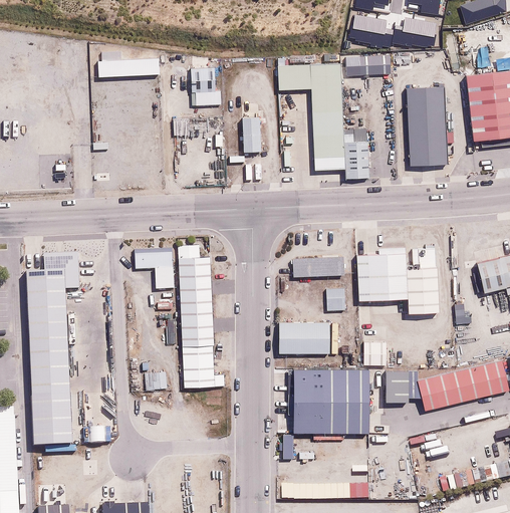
[(162,56),(101,59),(102,75),(163,72),(162,56)]
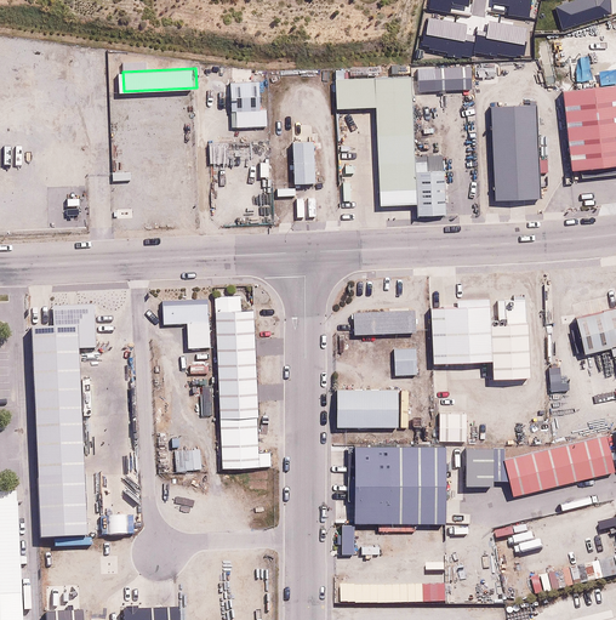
[(422,77),(423,98),(458,96),(457,74),(422,77)]
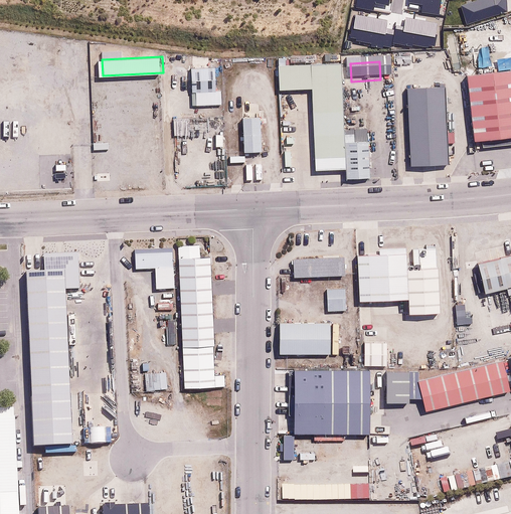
[(344,167),(339,64),(278,67),(279,92),(312,90),(316,169),(344,167)]
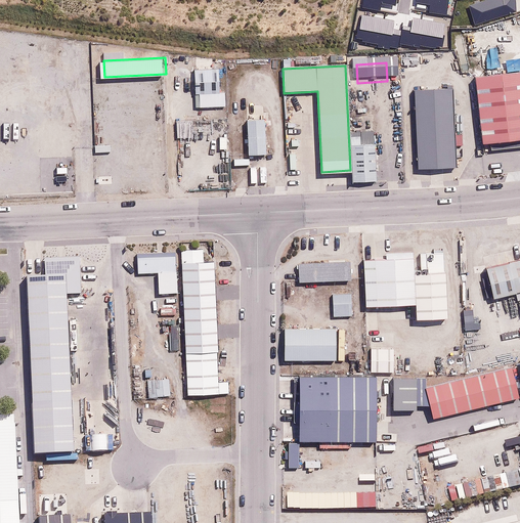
[(214,71),(192,72),(193,94),(216,93),(214,71)]
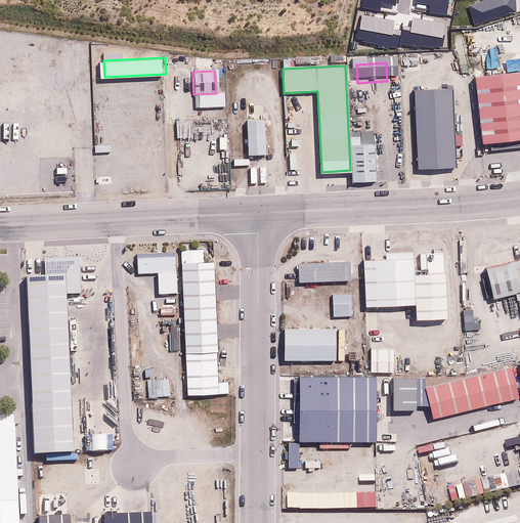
[(519,74),(476,79),(483,143),(519,139),(519,74)]
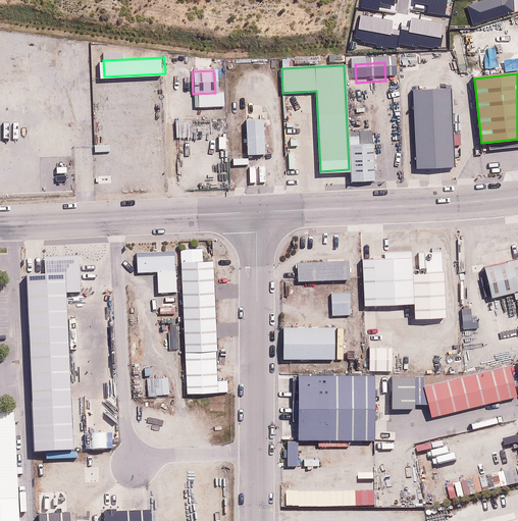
[(454,168),(451,89),(412,91),(416,170),(454,168)]
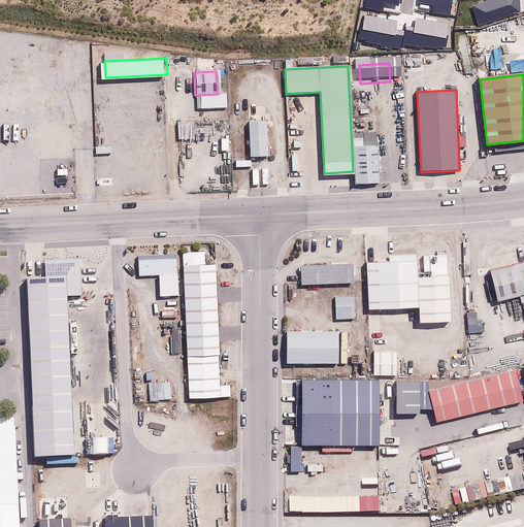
[(266,123),(248,124),(250,159),(268,158),(266,123)]
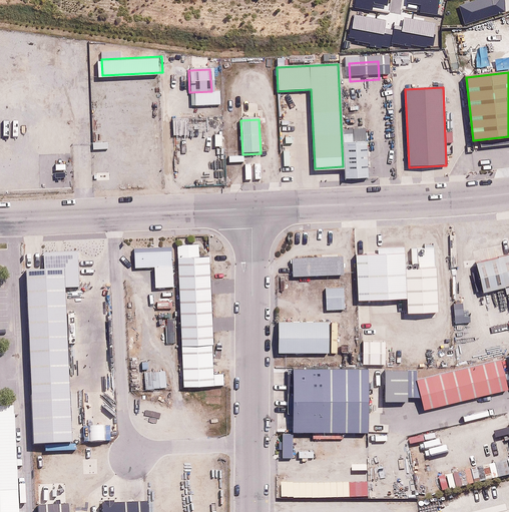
[(366,144),(343,146),(345,179),(368,177),(366,144)]
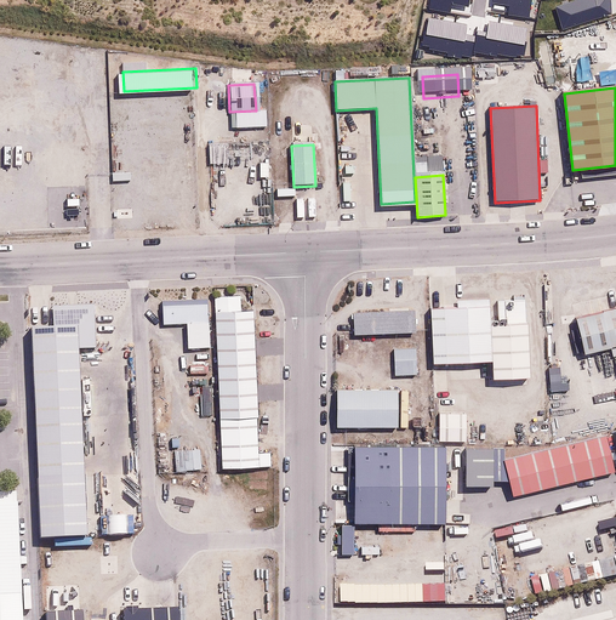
[(215,297),(221,470),(258,468),(254,310),(240,310),(240,296),(215,297)]
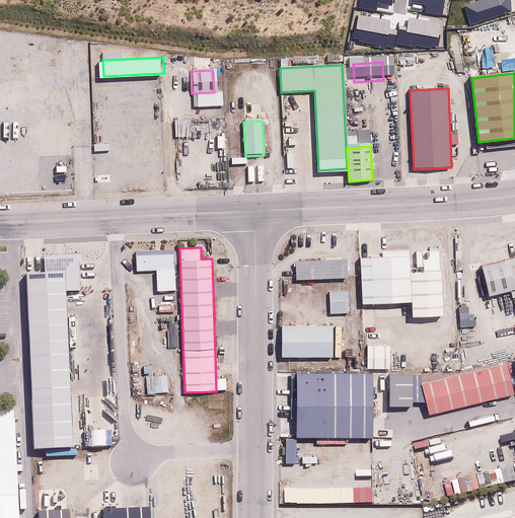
[(174,288),(173,252),(137,253),(137,272),(156,271),(157,289),(174,288)]
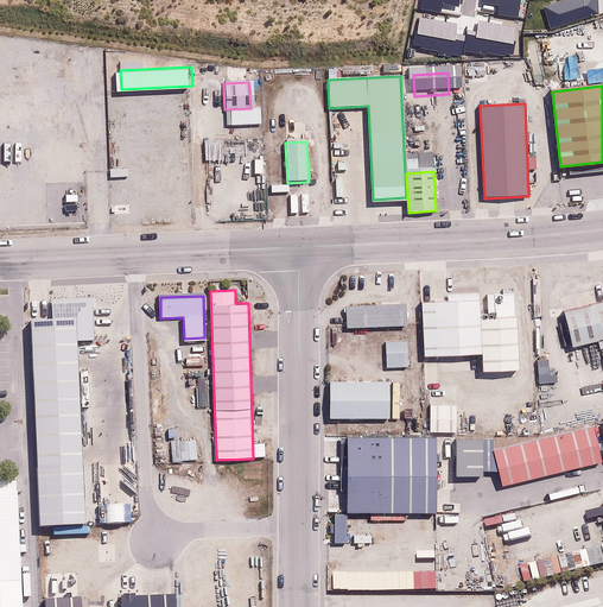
[(52,320),(24,322),(36,529),(86,526),(74,341),(90,341),(88,301),(51,303),(52,320)]
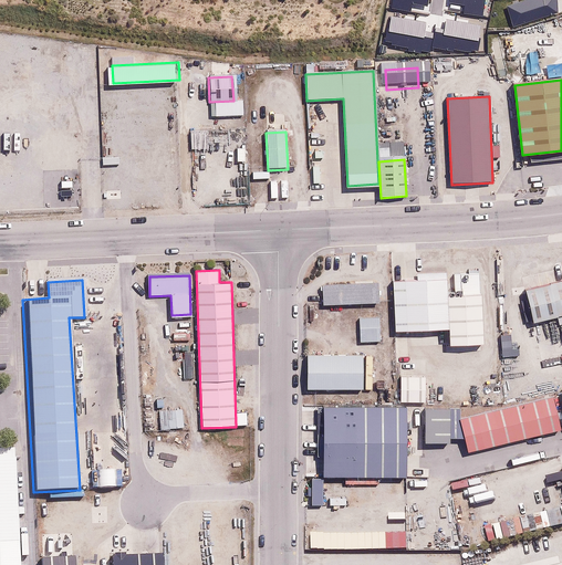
[(561,280),(524,290),(532,322),(561,314),(561,280)]
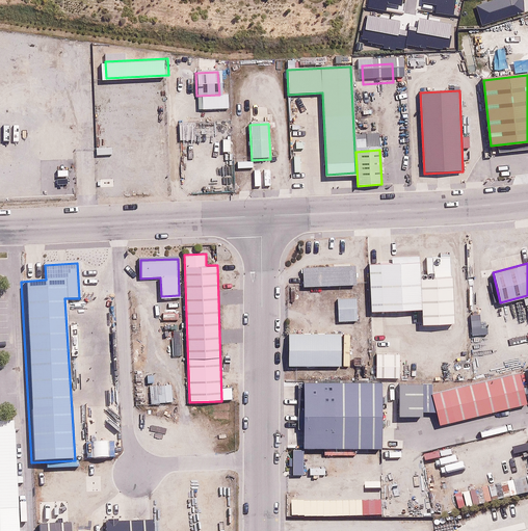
[(420,264),(372,265),(373,310),(421,308),(420,264)]
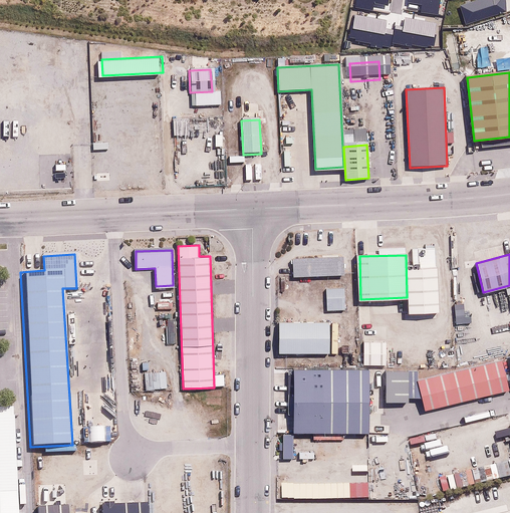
[(340,259),(293,260),(294,276),(340,275),(340,259)]
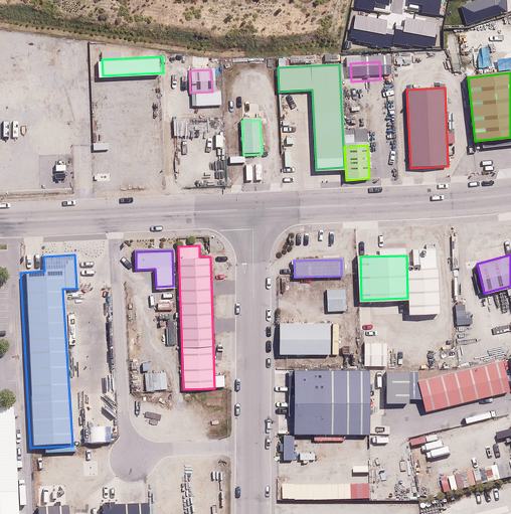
[(406,267),(407,298),(408,313),(438,312),(437,266),(406,267)]
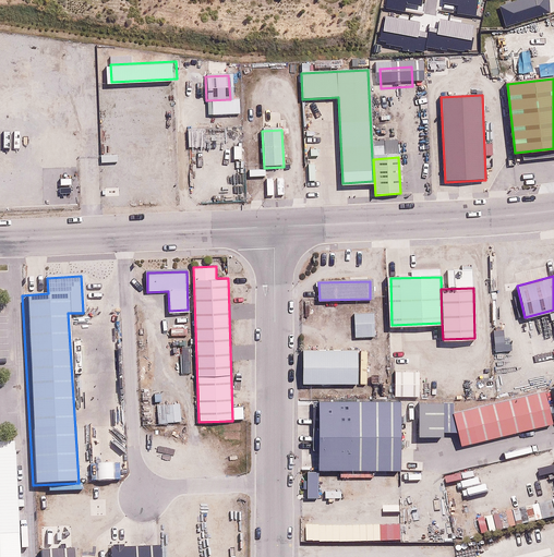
[(359,310),(360,337),(378,336),(377,310),(359,310)]
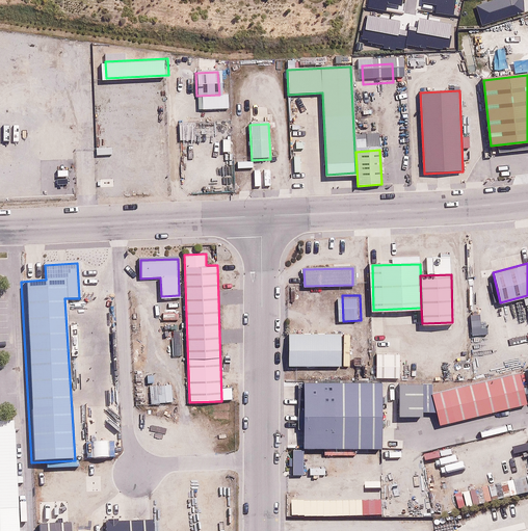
[(338,336),(288,337),(289,368),(339,367),(338,336)]
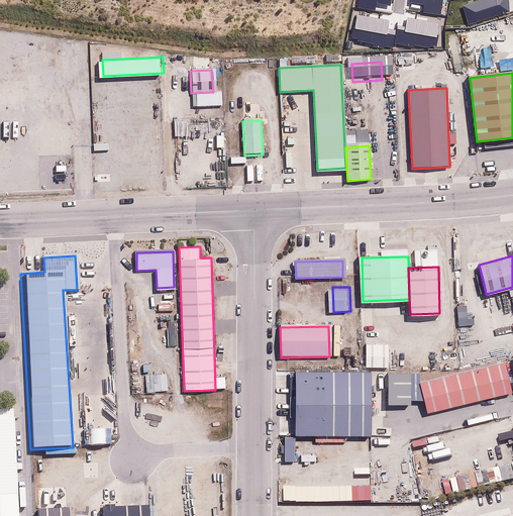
[(391,340),(367,341),(368,367),(392,366),(391,340)]
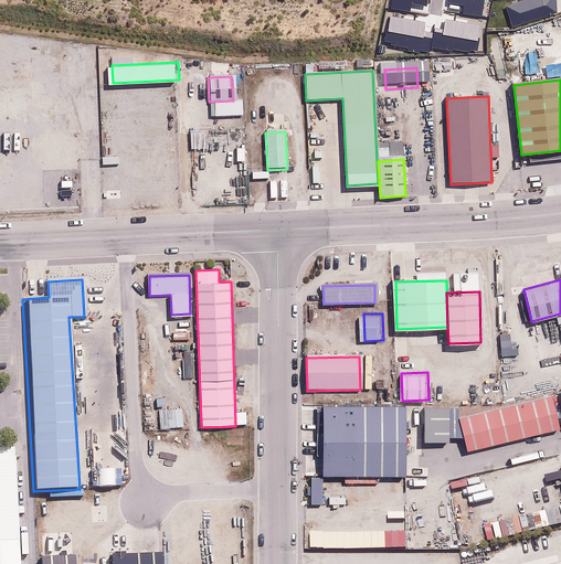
[(552,396),(458,418),(466,451),(560,429),(552,396)]
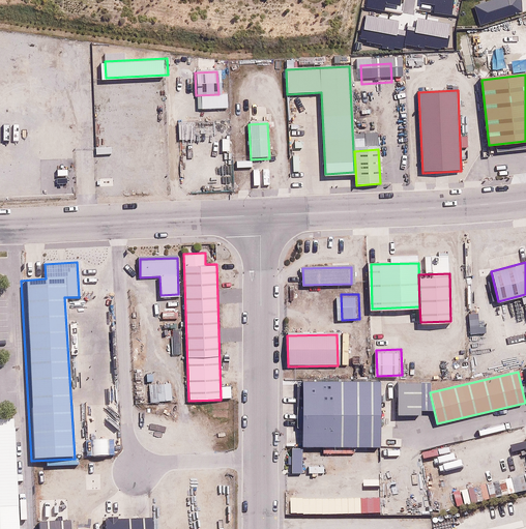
[(377,378),(302,381),(304,448),(379,446),(377,378)]
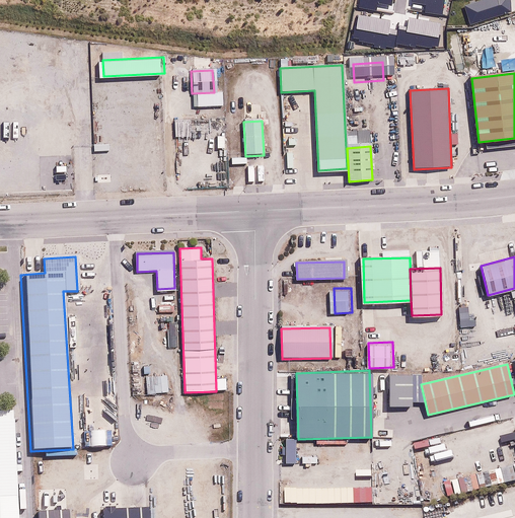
[(171,373),(147,375),(149,392),(172,389),(171,373)]
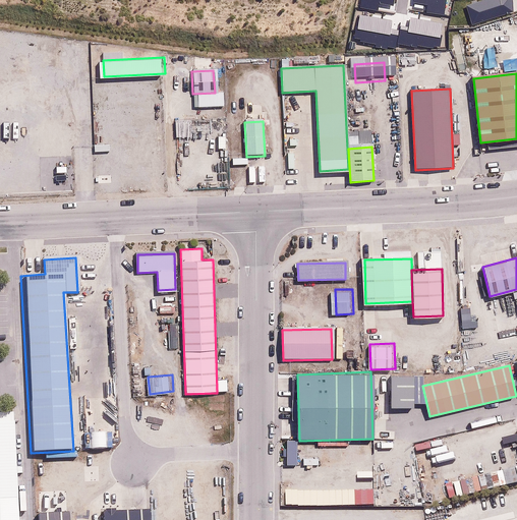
[(0,422),(0,519),(19,519),(13,421),(0,422)]
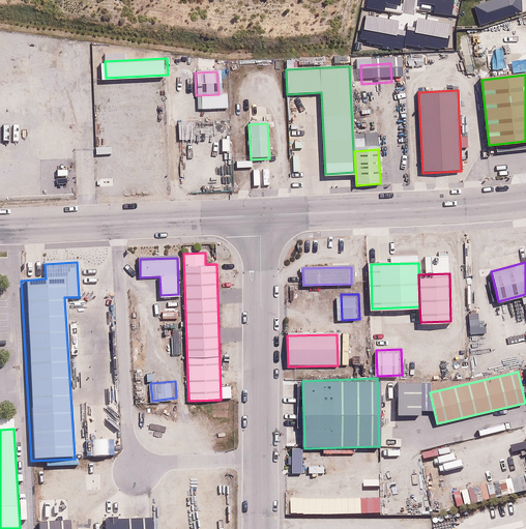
[(150,528),(150,520),(104,523),(103,528),(69,528),(69,524),(32,526),(32,528),(150,528)]
